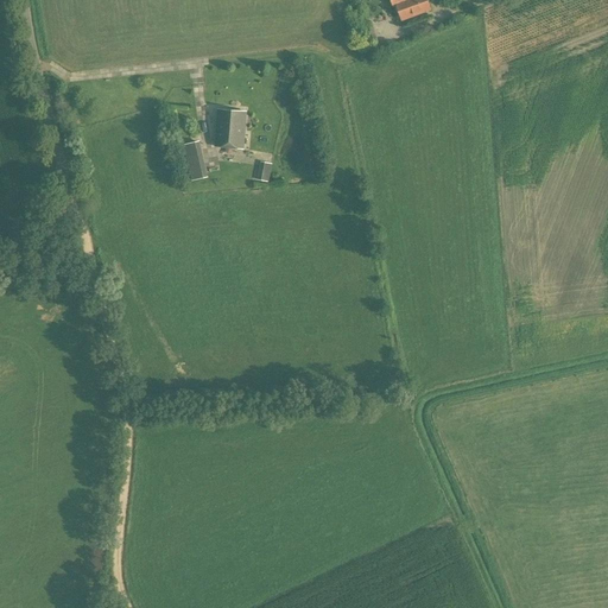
[(428,0),(391,0),(393,7),(397,6),(401,21),(431,11),(428,0)]
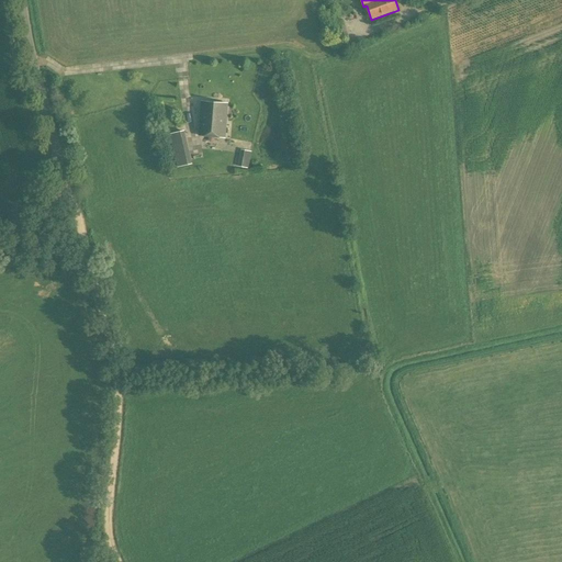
[(350,41),(344,22),(333,25),(339,45),(350,41)]
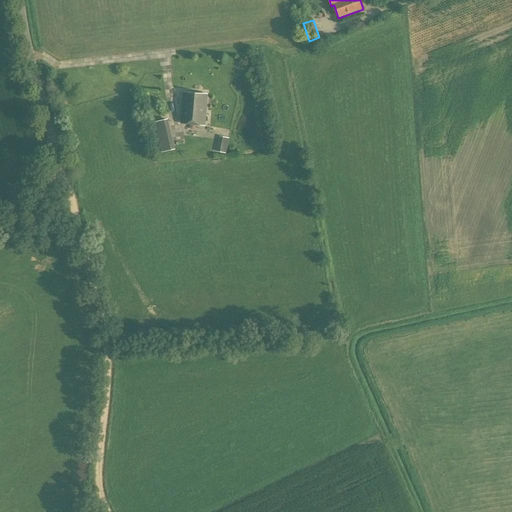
[(204,126),(207,95),(184,93),(181,124),(204,126)]
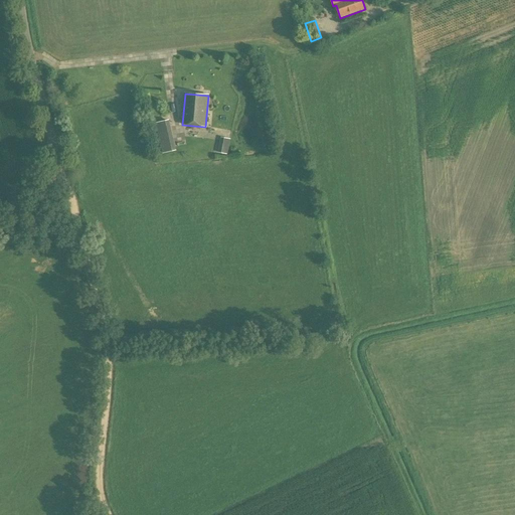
[(176,150),(169,119),(155,123),(163,153),(176,150)]
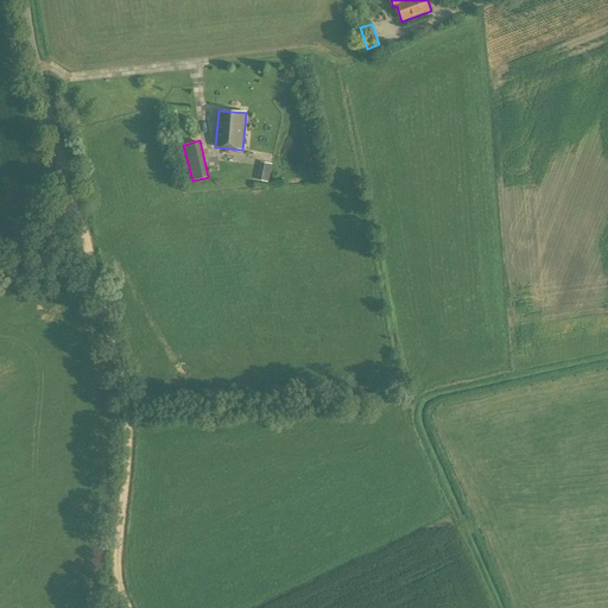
[(272,164),(260,162),(257,181),(268,182),(272,164)]
